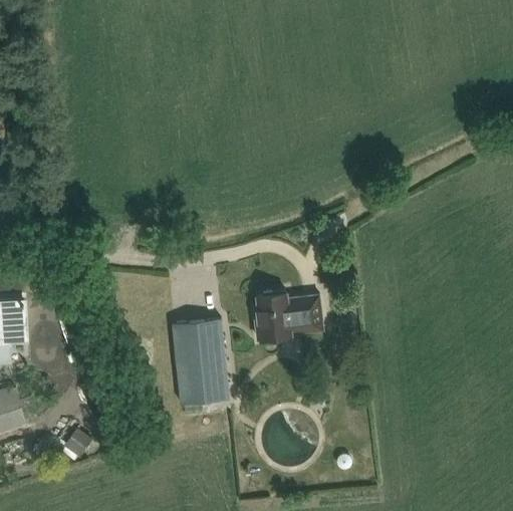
[(287,299),(286,293),(256,296),(258,310),(254,310),(257,338),(323,330),(319,296),(287,299)]
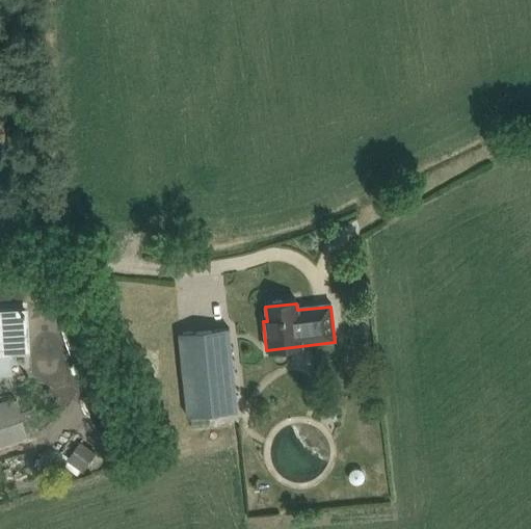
[(0,376),(10,376),(9,353),(27,352),(25,314),(0,315),(0,376)]
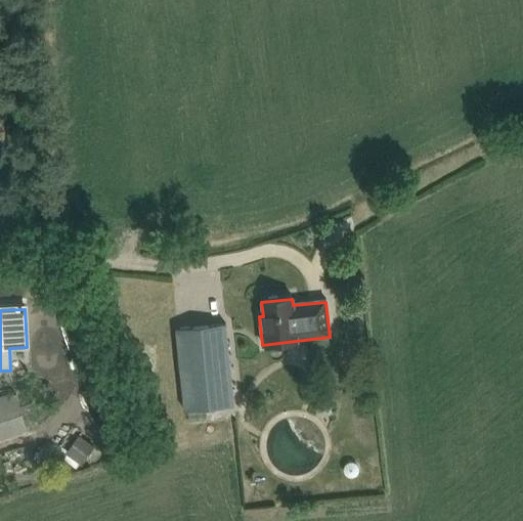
[(233,407),(225,326),(175,331),(183,413),(233,407)]
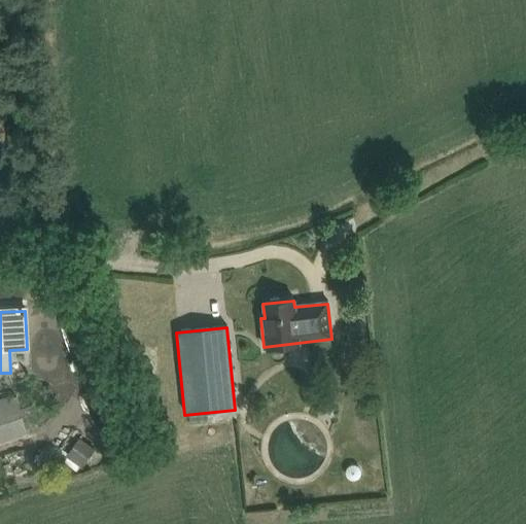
[(0,444),(28,435),(14,396),(0,400),(0,444)]
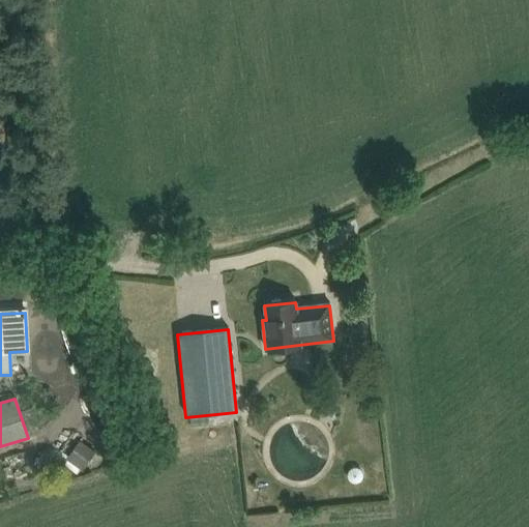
[(81,471),(94,452),(79,442),(65,460),(81,471)]
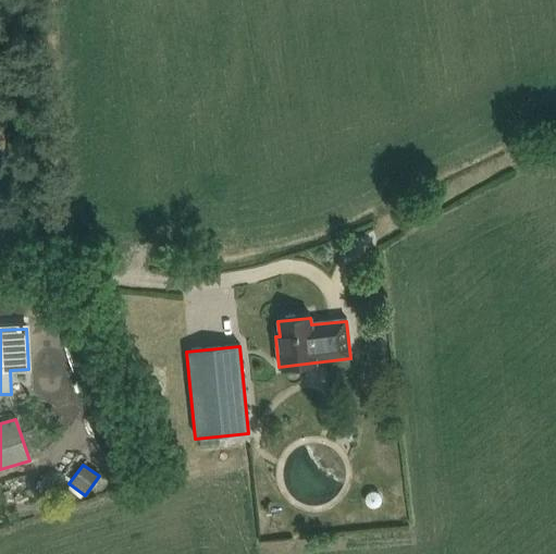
[(378,494),(373,493),(369,493),(366,496),(365,500),(365,504),(368,507),(371,509),(375,508),(379,506),(381,502),(380,499),(378,494)]
